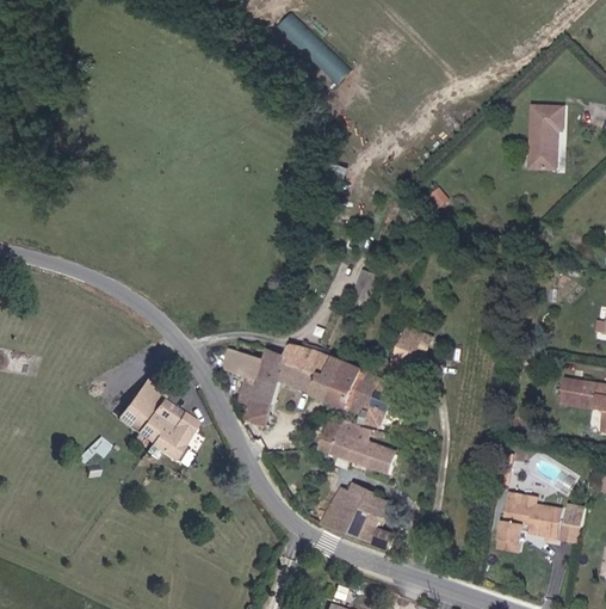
[(291,13),(277,26),(334,86),(348,72),(291,13)]
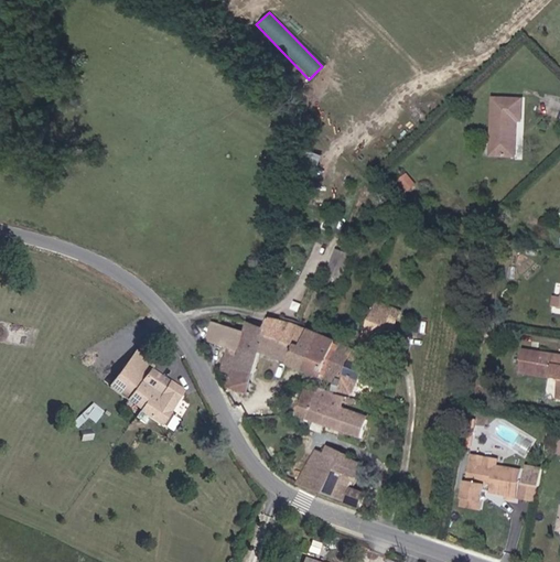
[(491,162),(515,163),(515,128),(520,127),(519,114),(497,112),(496,152),(490,152),(491,162)]
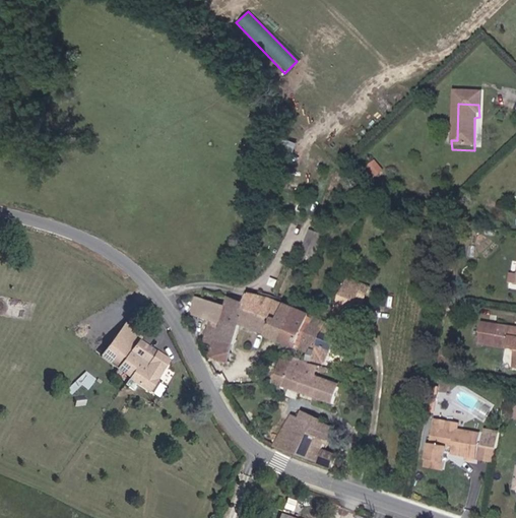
[(362,170),(371,181),(381,172),(372,160),(362,170)]
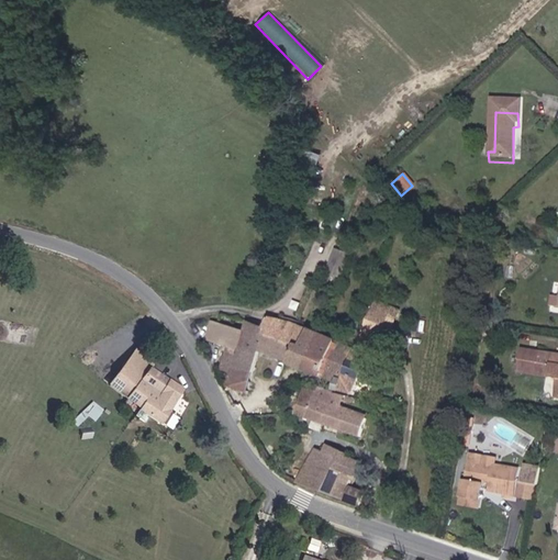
[(338,279),(346,254),(331,249),(323,276),(338,279)]
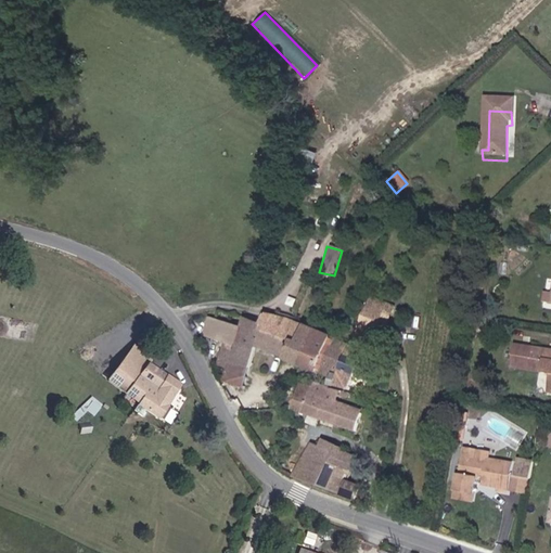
[(361,326),(371,330),(377,312),(360,305),(354,323),(356,324),(351,335),(357,337),(361,326)]
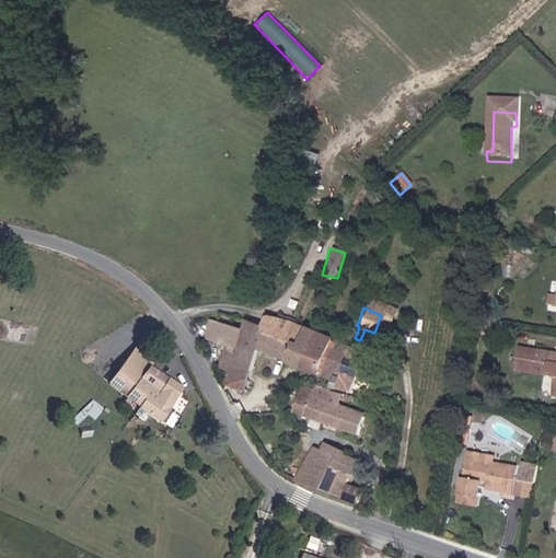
[(254,350),(300,367),(312,334),(263,316),(258,326),(241,322),(239,329),(228,362),(247,370),(254,350)]
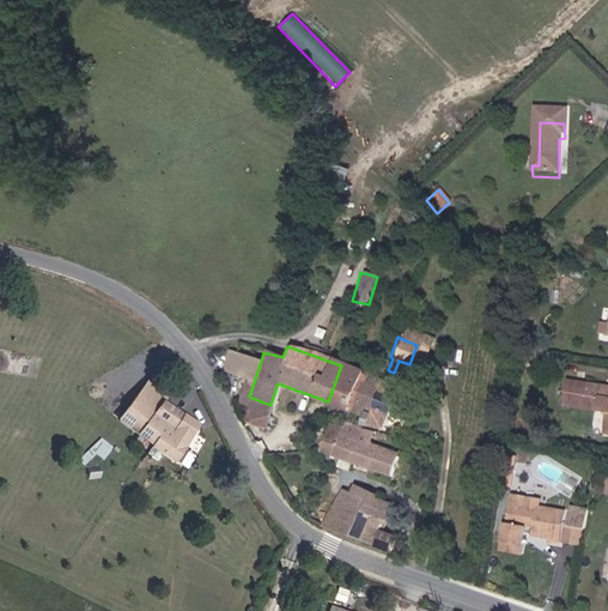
[(247,405),(249,397),(261,361),(230,350),(225,349),(218,367),(244,376),(236,401),(247,405)]
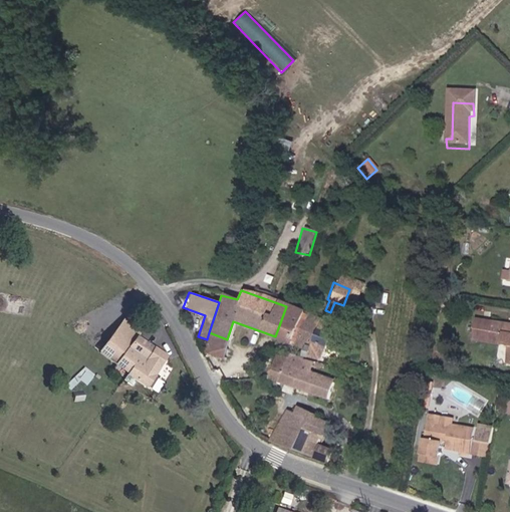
[(298,328),(303,325),(308,314),(286,306),(275,336),(292,342),(298,328)]
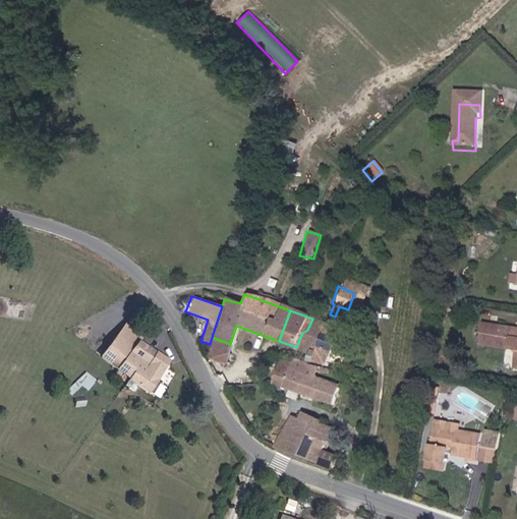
[(516,320),(491,315),(489,327),(501,330),(499,341),(507,342),(503,364),(516,366),(516,320)]
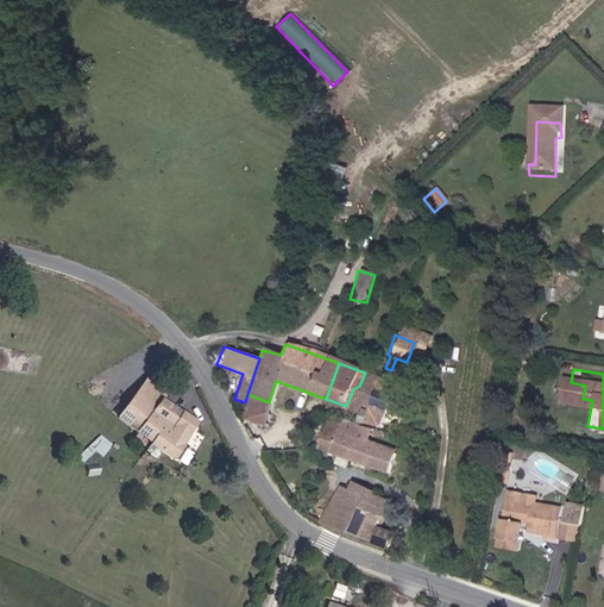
[(358,421),(378,427),(394,385),(365,373),(359,386),(353,389),(346,406),(362,412),(358,421)]
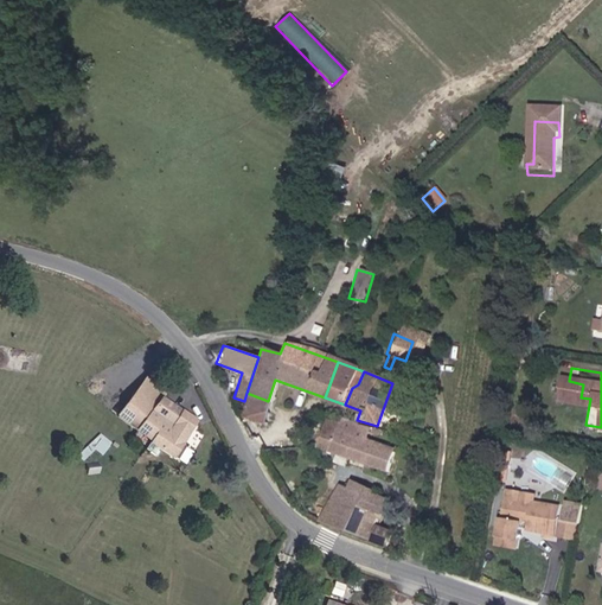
[(164,421),(172,409),(159,400),(161,396),(141,380),(108,422),(108,426),(101,434),(132,453),(141,443),(168,460),(193,422),(181,415),(172,426),(164,421)]
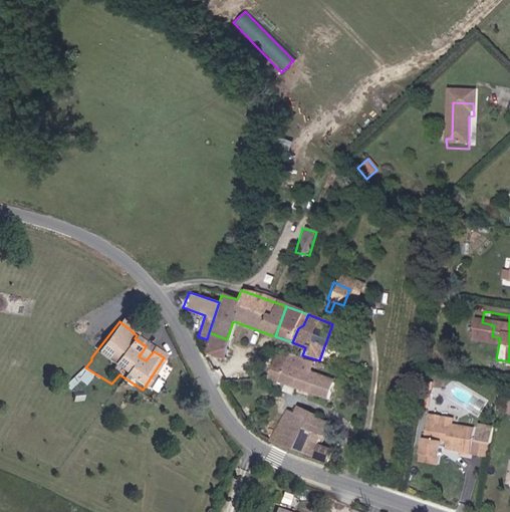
[(203,351),(221,357),(227,339),(209,332),(207,339),(203,351)]
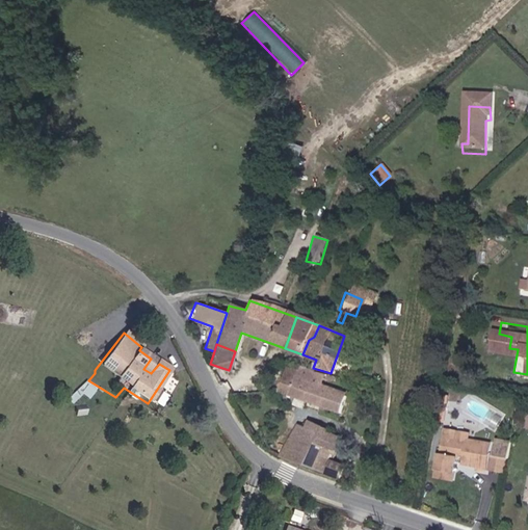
[(273,394),(285,396),(293,371),(283,367),(275,388),(273,394)]
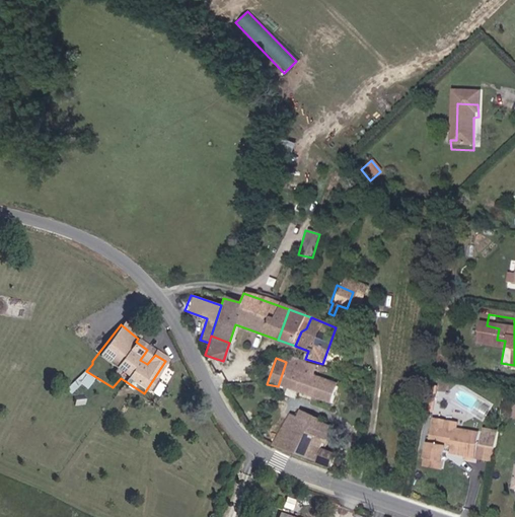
[(327,403),(333,386),(300,374),(304,363),(287,359),(286,362),(278,386),(327,403)]
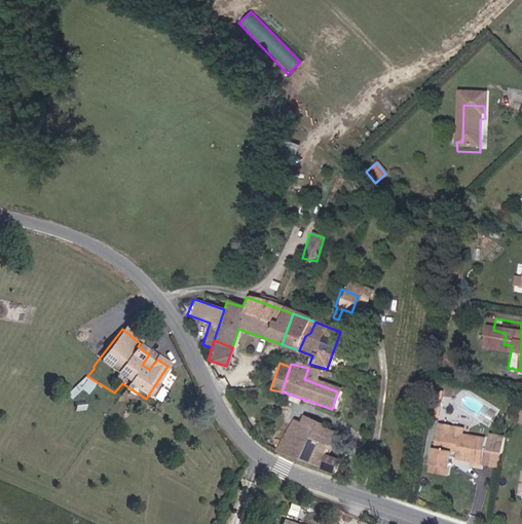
[(73,389),(86,397),(94,384),(81,376),(73,389)]
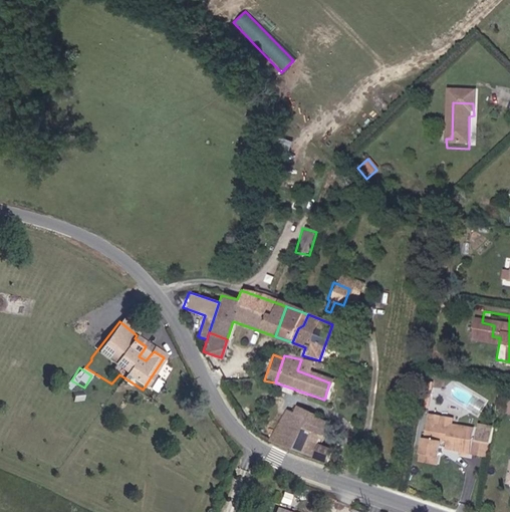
[(252,379),(264,380),(266,374),(251,375),(250,371),(230,374),(231,382),(252,379)]
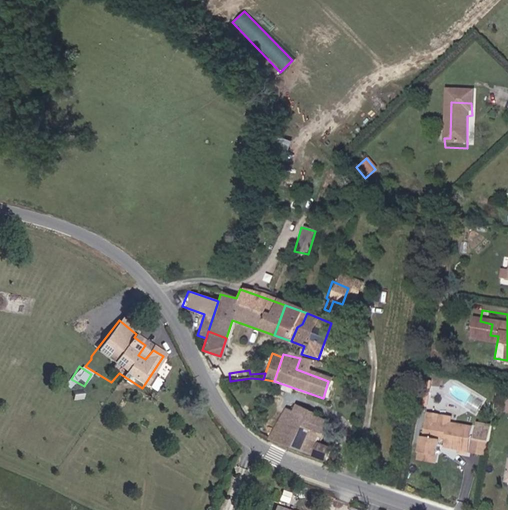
[(341,450),(320,443),(327,418),(311,413),(307,426),(290,421),(293,411),(283,407),(271,440),(336,463),(337,456),(339,456),(341,450)]
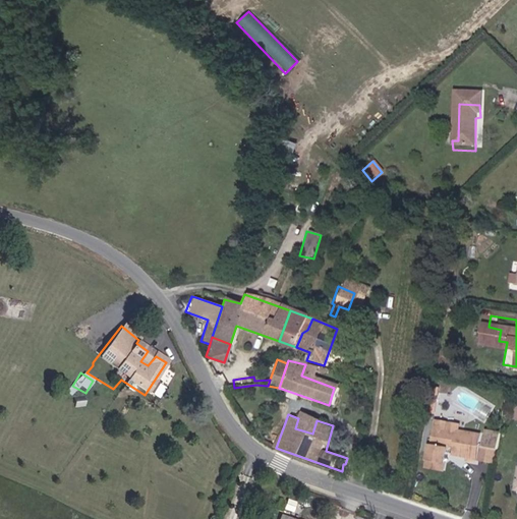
[(295,428),(312,434),(317,420),(299,415),(298,418),(295,428)]
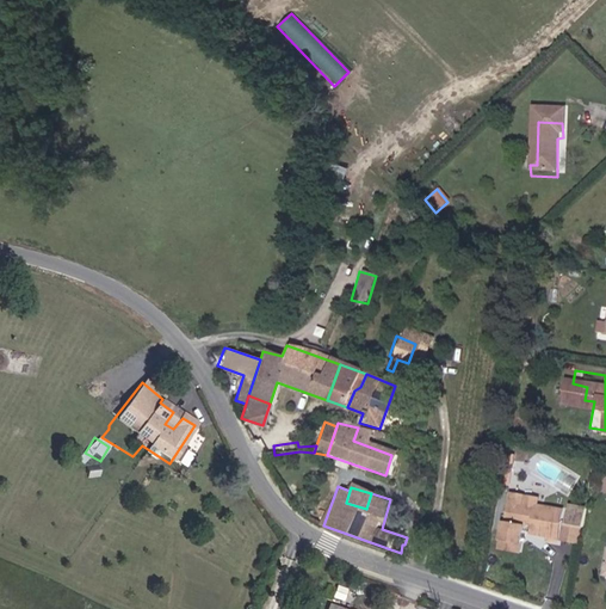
[(555,539),(560,508),(533,503),(535,496),(521,494),(521,491),(519,488),(517,487),(513,487),(511,490),(509,492),(505,521),(502,520),(499,543),(518,547),(519,539),(523,536),(520,533),(520,529),(545,533),(544,536),(555,539)]
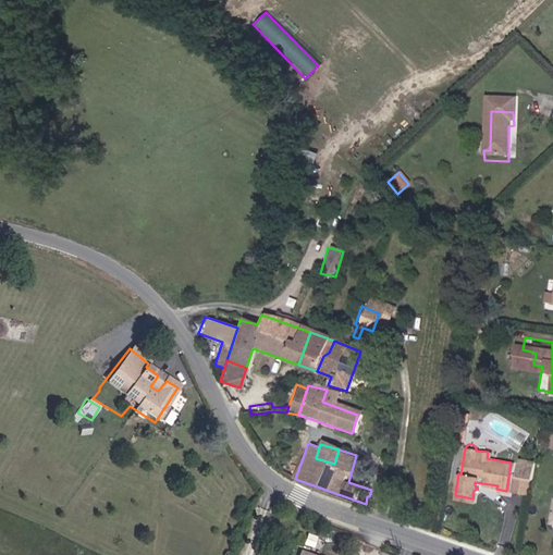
[(529,479),(532,461),(516,458),(513,476),(529,479)]
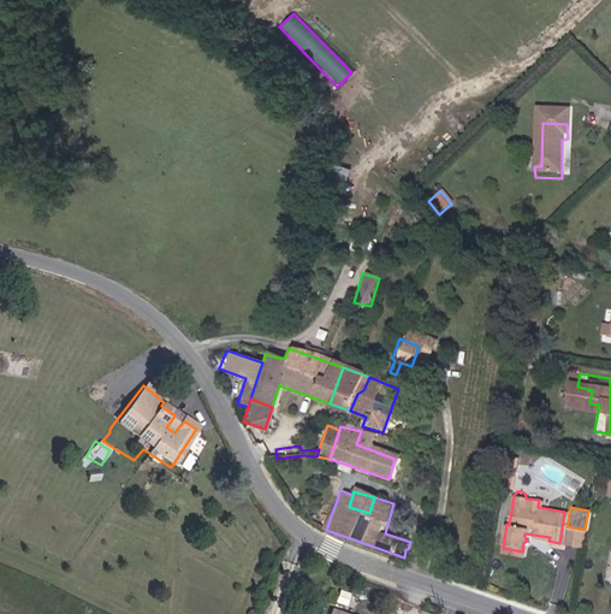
[(581,544),(585,530),(567,526),(564,542),(581,544)]
